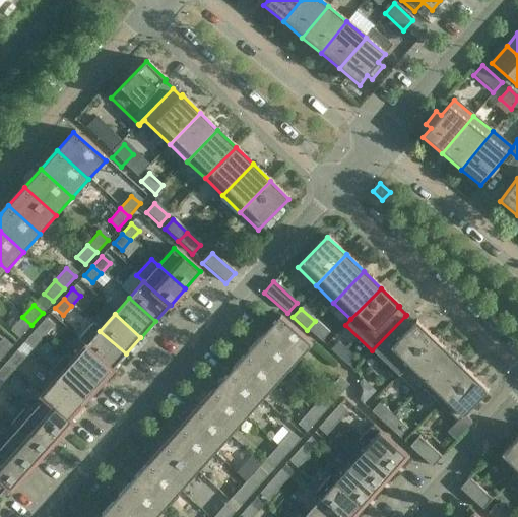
[(433,340),(434,339),(415,321),(414,323),(406,315),(405,316),(372,350),(398,376),(433,340)]
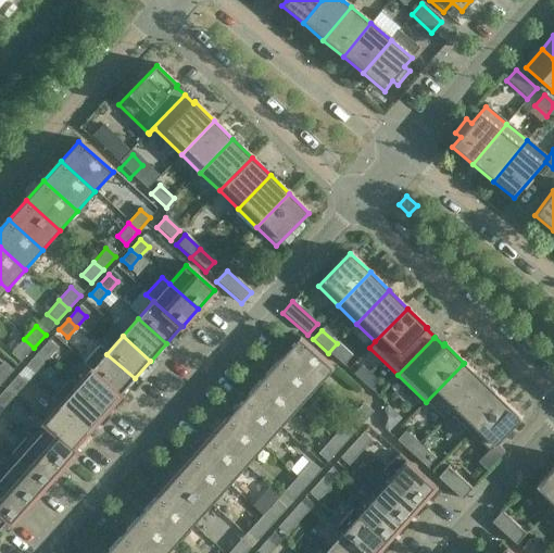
[(332,368),(299,338),(281,359),(315,389),(332,368)]
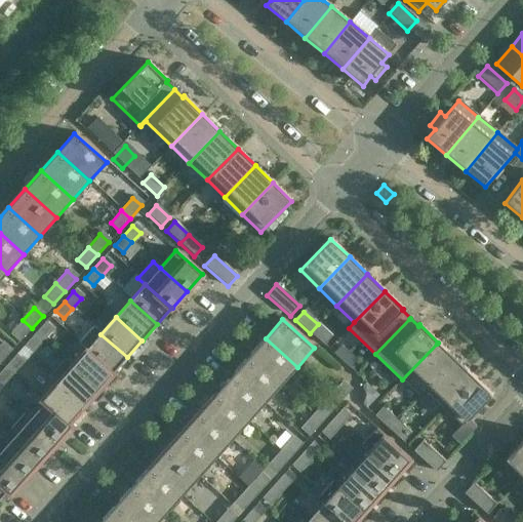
[(21,340),(32,328),(23,320),(11,332),(21,340)]
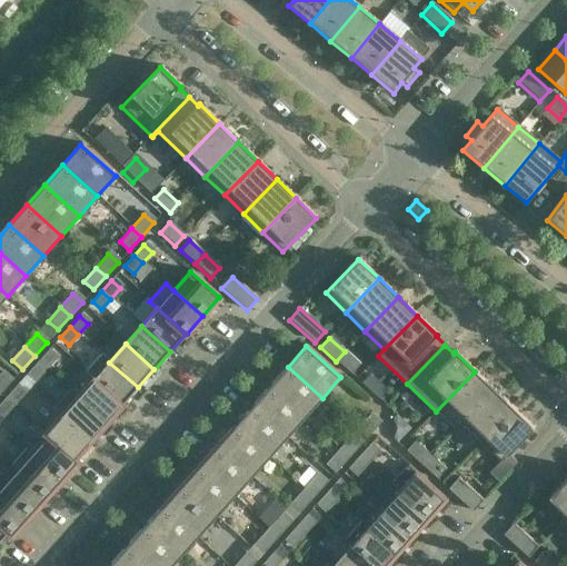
[(56,359),(48,351),(38,363),(46,370),(56,359)]
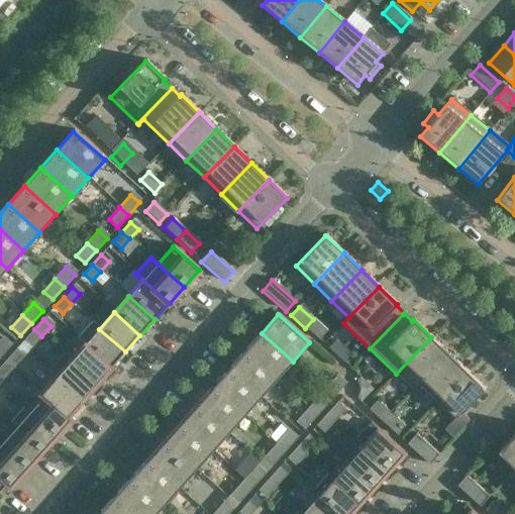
[(326,331),(313,319),(305,328),(319,340),(326,331)]
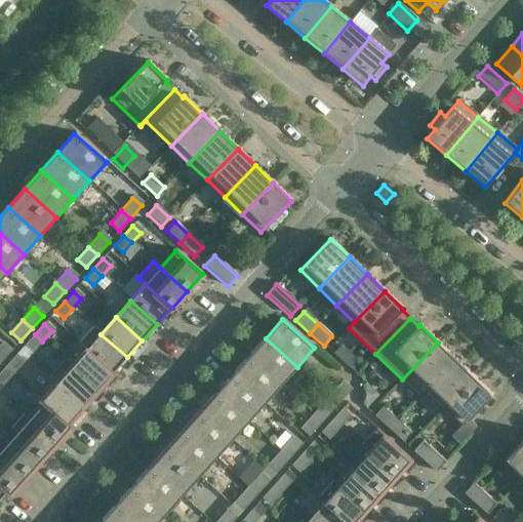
[(34,351),(42,342),(35,334),(27,344),(34,351)]
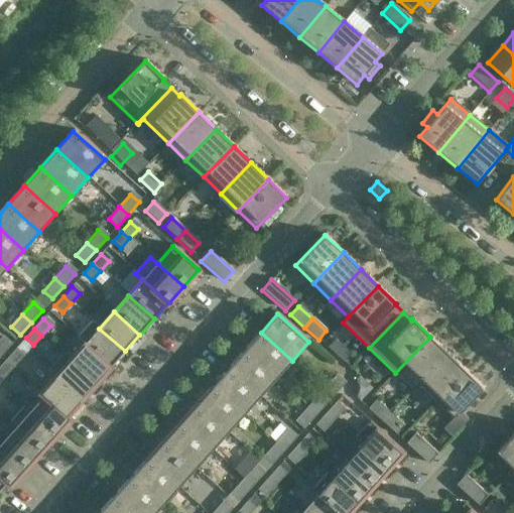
[(125,351),(99,329),(85,345),(111,368),(111,367),(125,351)]
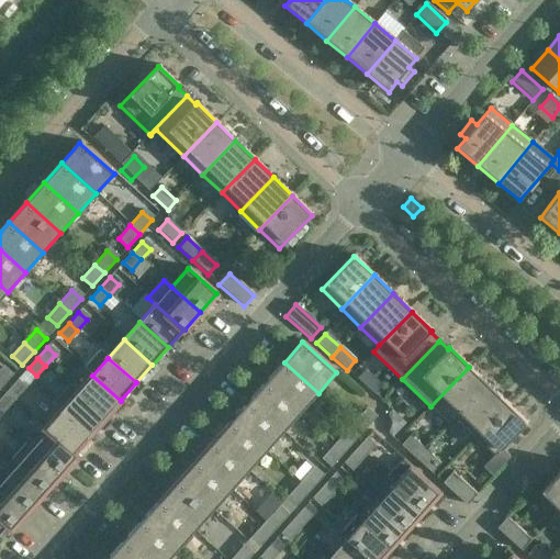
[(318,393),(284,362),(267,382),(301,413),(318,393)]
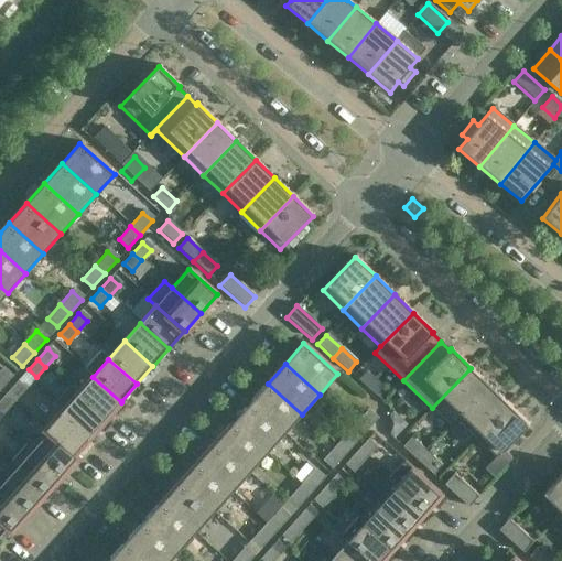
[(456,420),(489,387),(471,368),(469,369),(432,408),(451,427),(456,420)]
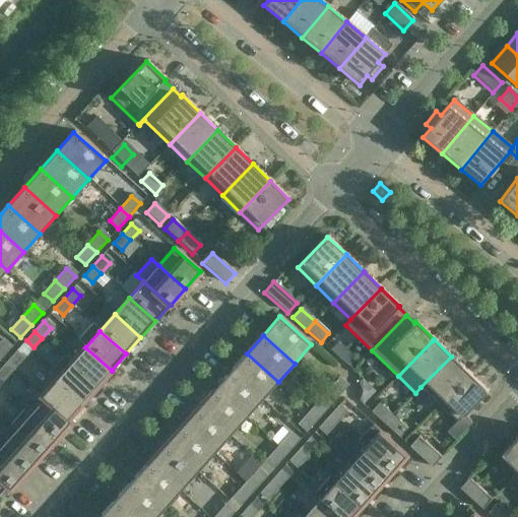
[(0,360),(9,349),(1,341),(0,342),(0,360)]
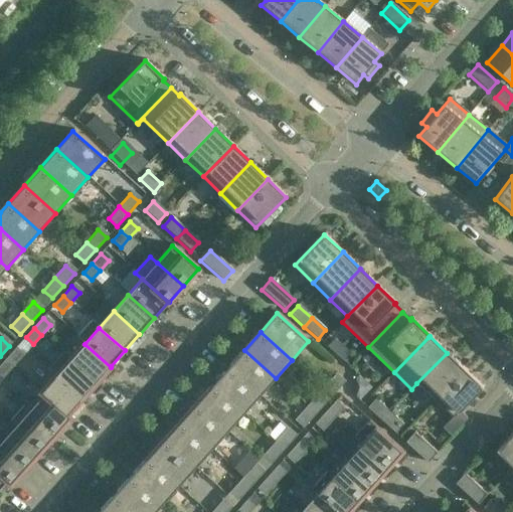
[(334,338),(328,347),(344,358),(351,349),(334,338)]
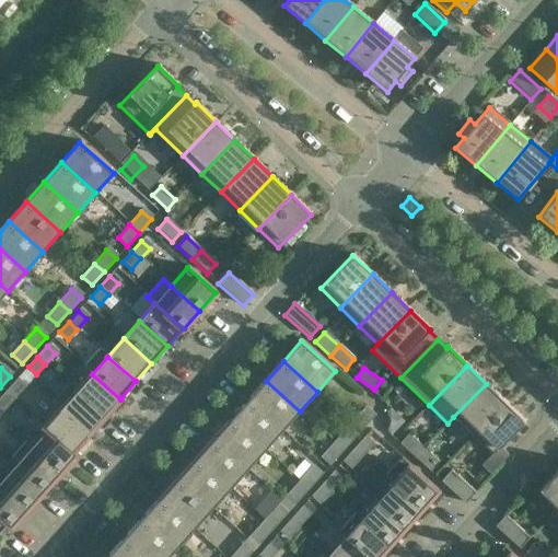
[(104,417),(120,399),(92,374),(76,392),(104,417)]
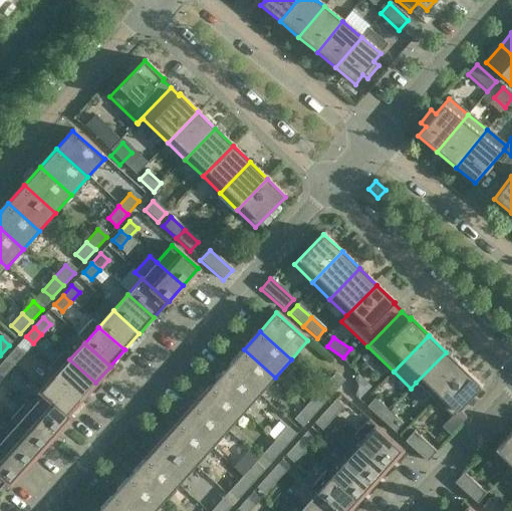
[(259,396),(275,377),(244,349),(228,367),(259,396)]
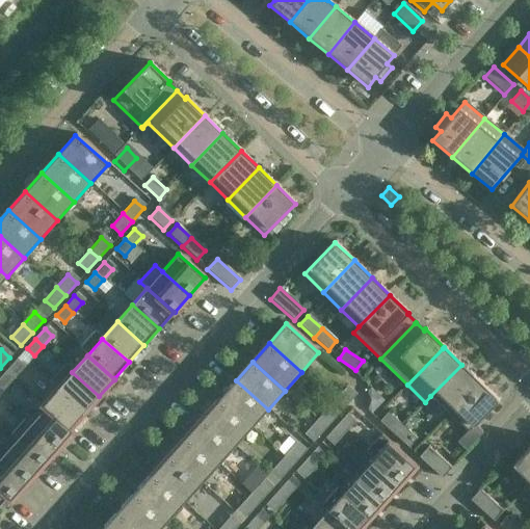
[(22,370),(15,363),(5,373),(12,380),(22,370)]
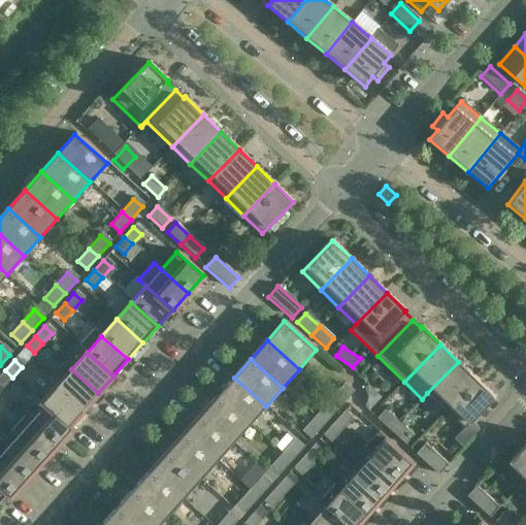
[(98,393),(71,369),(64,362),(50,379),(57,386),(84,409),(98,393)]
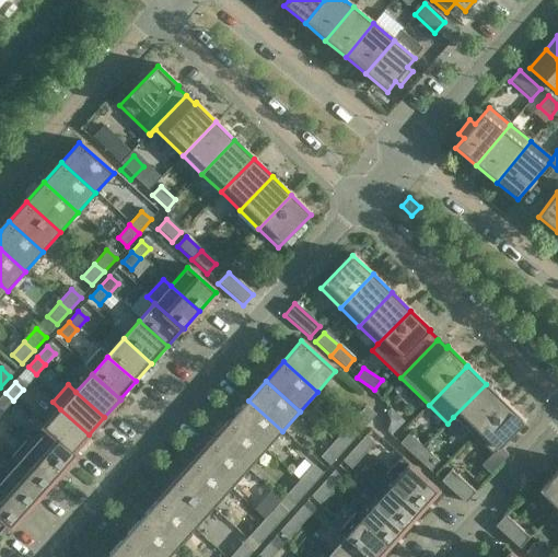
[(473,436),(504,402),(486,384),(453,417),(471,434),(473,436)]
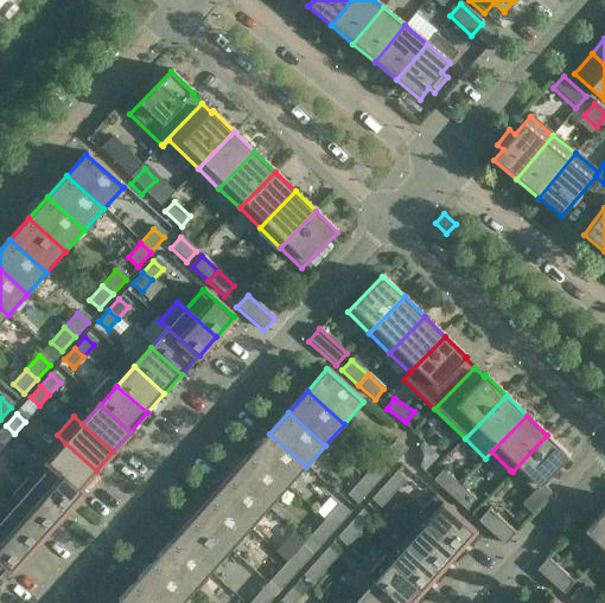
[(0,440),(5,444),(14,434),(6,425),(0,431),(0,440)]
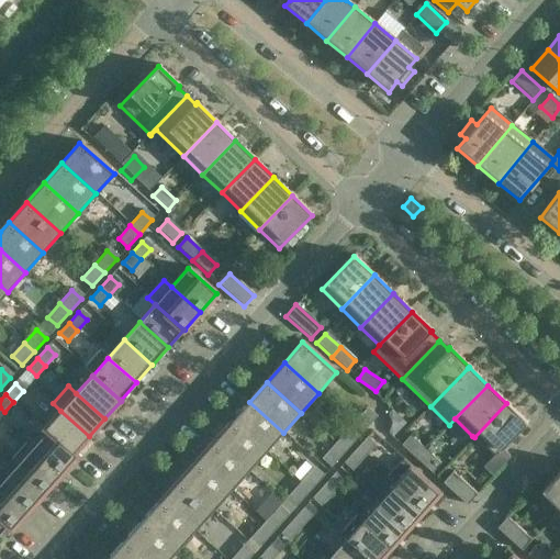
[(283,433),(249,402),(232,422),(266,453),(283,433)]
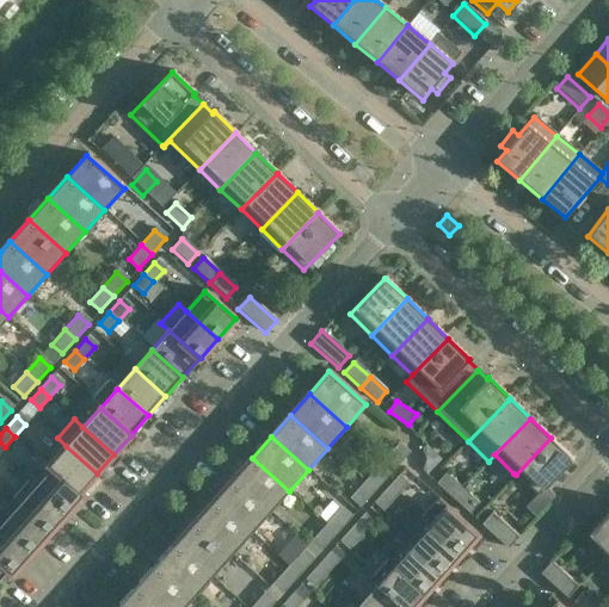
[(573,459),(551,438),(516,475),(537,496),(573,459)]
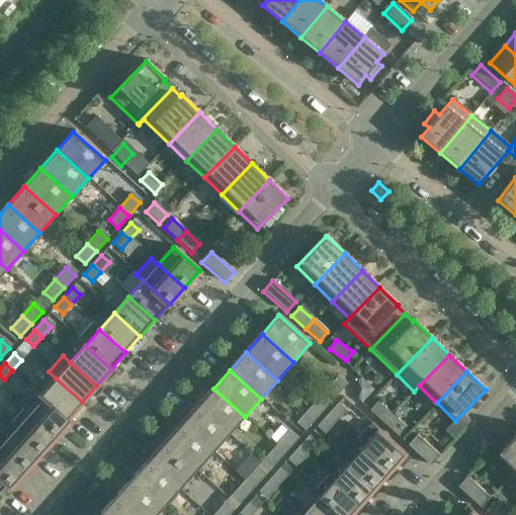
[(82,402),(56,378),(41,394),(39,392),(38,393),(67,418),(68,417),(82,402)]
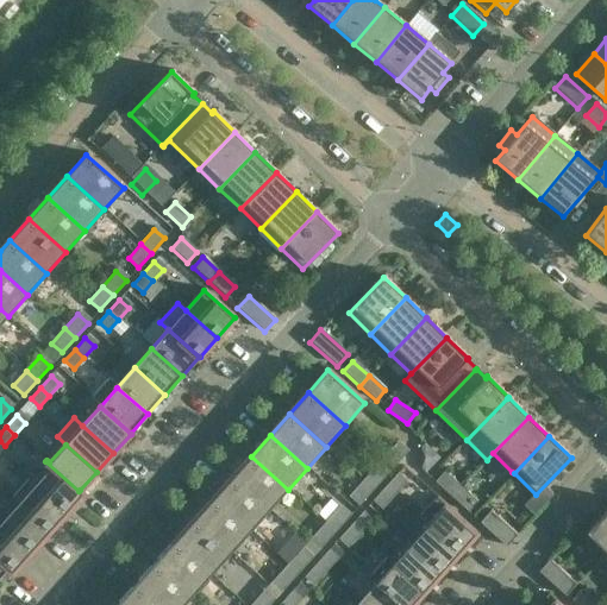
[(382,459),(393,468),(406,454),(395,445),(382,459)]
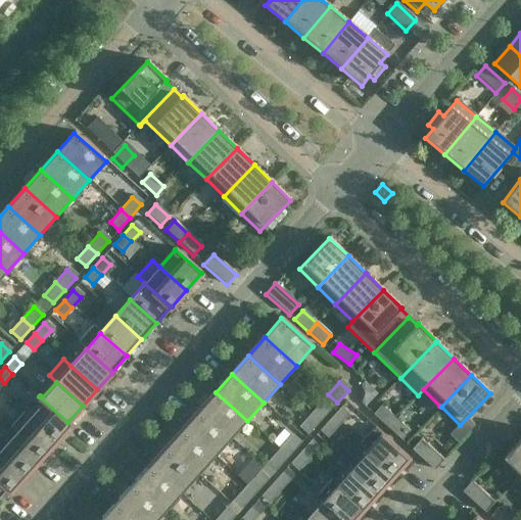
[(247,421),(216,392),(198,411),(231,439),(247,421)]
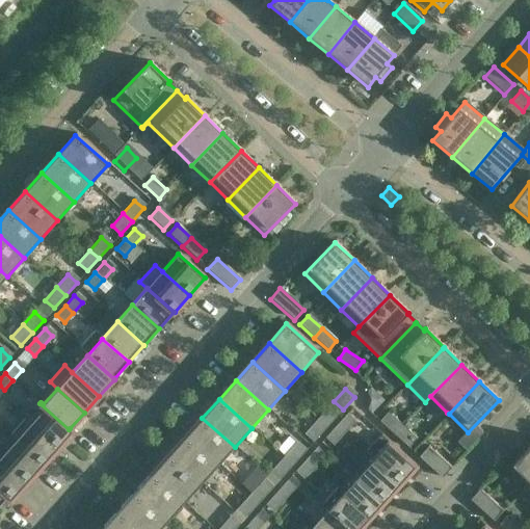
[(69,429),(40,403),(24,420),(57,449),(73,431),(70,428),(69,429)]
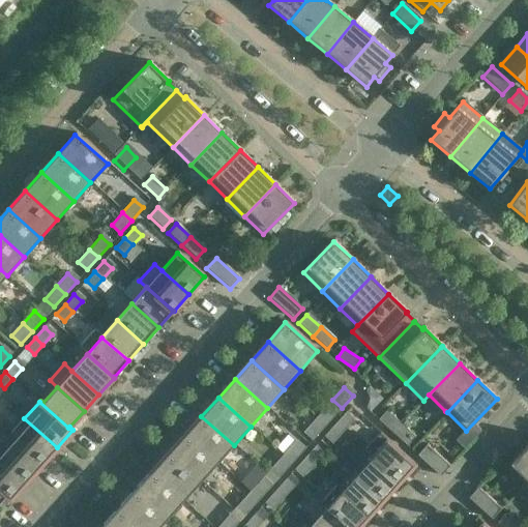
[(325,427),(335,414),(327,406),(316,418),(325,427)]
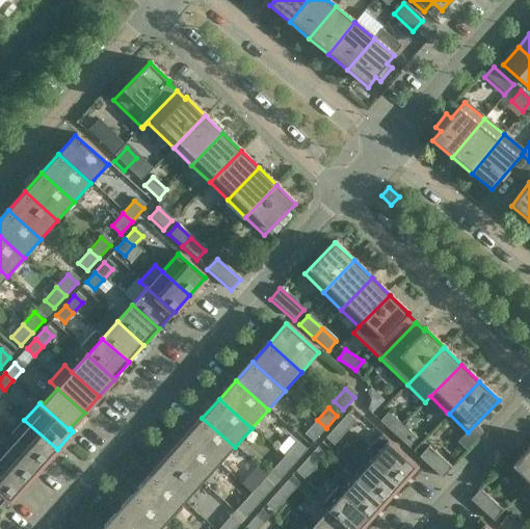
[(401,426),(387,414),(379,422),(393,435),(401,426)]
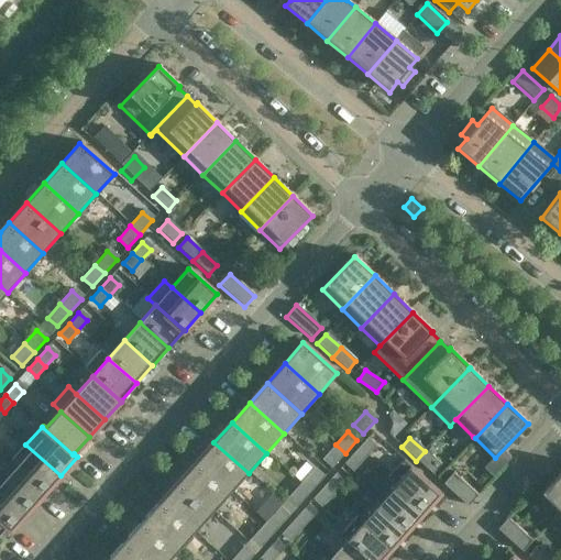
[(373,449),(364,441),(355,452),(363,460),(373,449)]
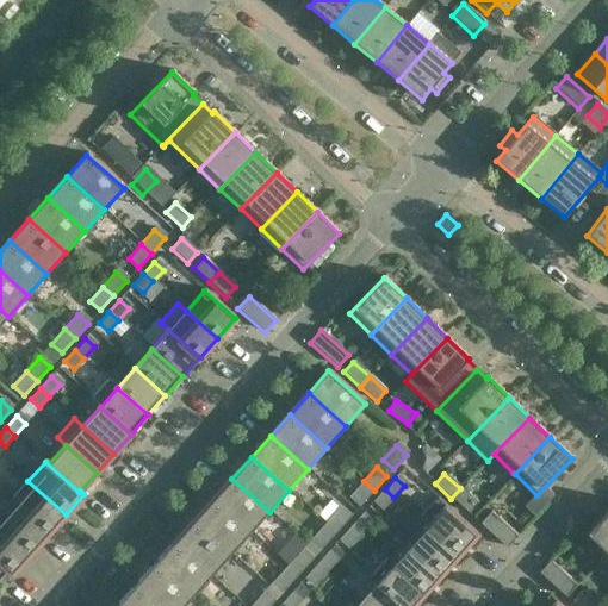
[(270,512),(231,479),(212,500),(250,533),(270,512)]
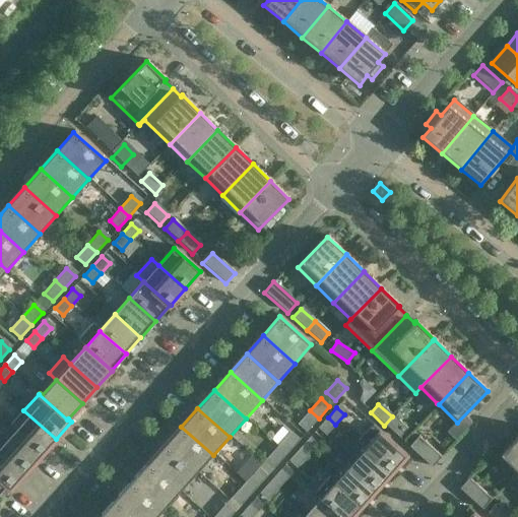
[(41,455),(56,439),(23,410),(9,427),(41,455)]
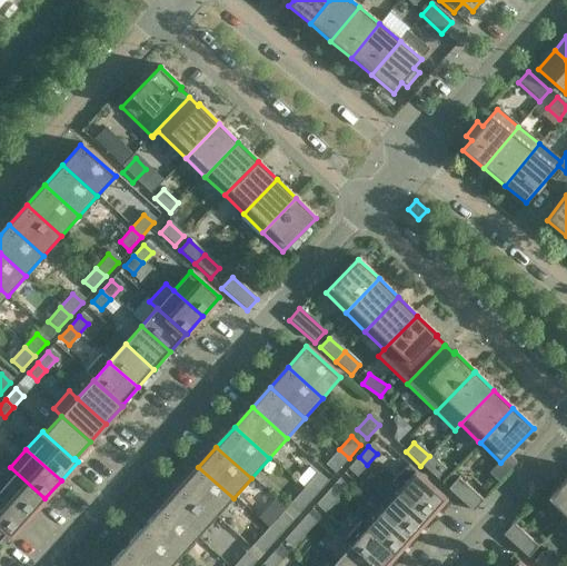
[(337,472),(349,458),(339,449),(327,463),(337,472)]
